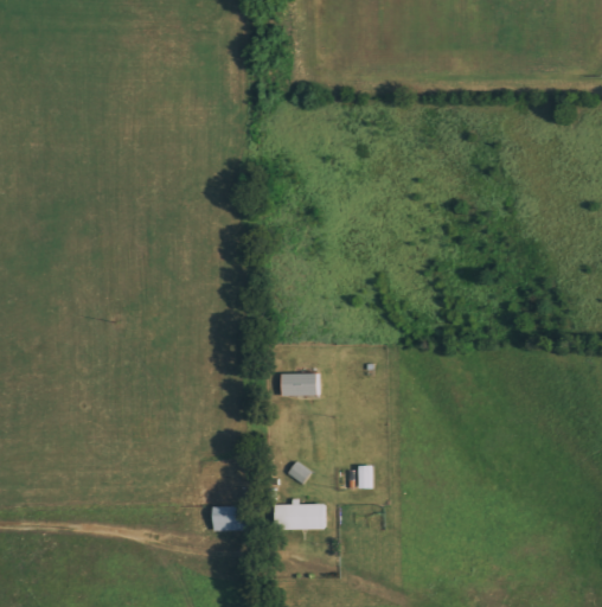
[(316,375),(280,376),(281,398),(316,397),(316,375)]
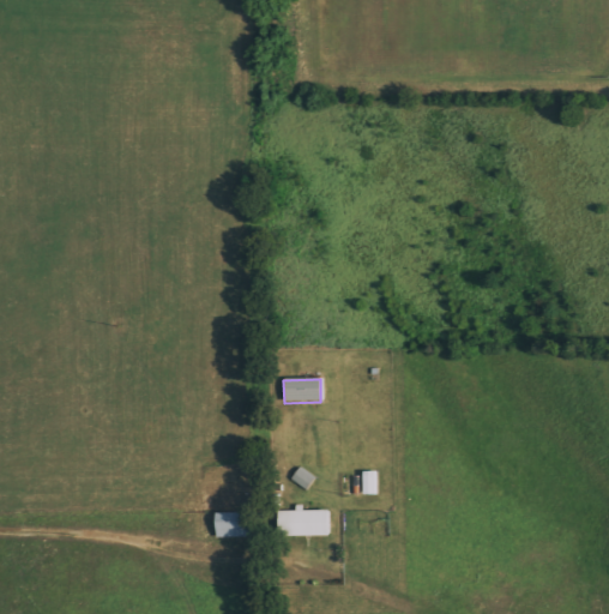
[(288,481),(303,492),(312,480),(296,468),(288,481)]
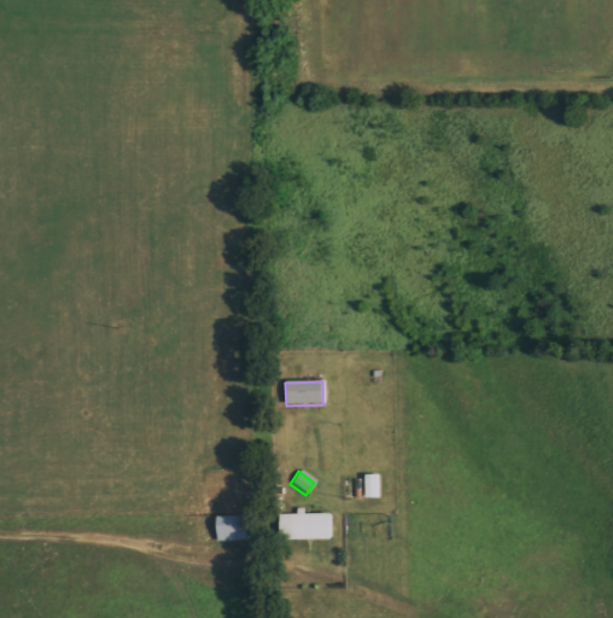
[(378,474),(365,474),(365,497),(378,497),(378,474)]
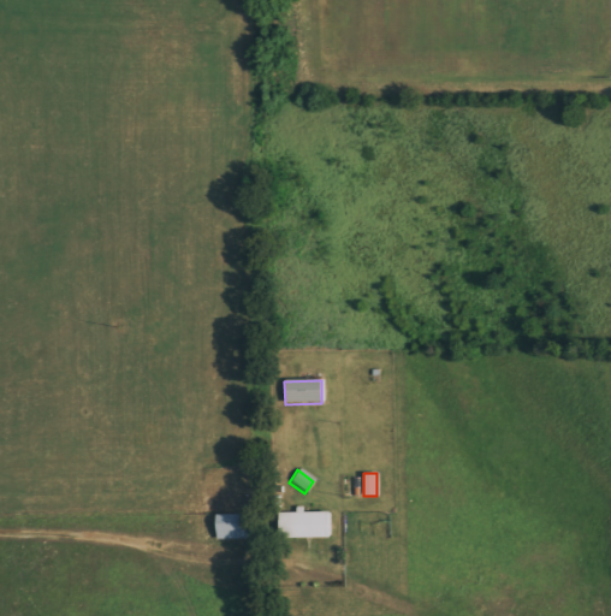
[(330,538),(328,511),(278,513),(278,538),(330,538)]
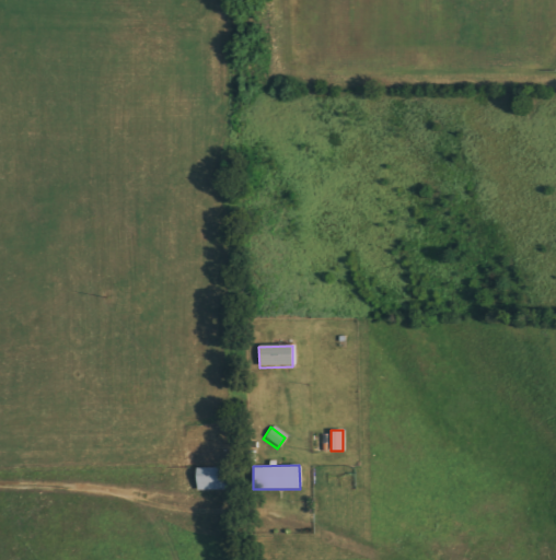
[(228,467),(196,467),(196,490),(228,490),(228,467)]
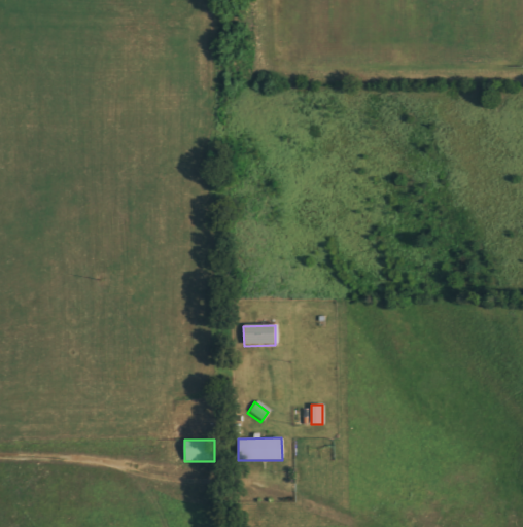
All buildings are outlined.
